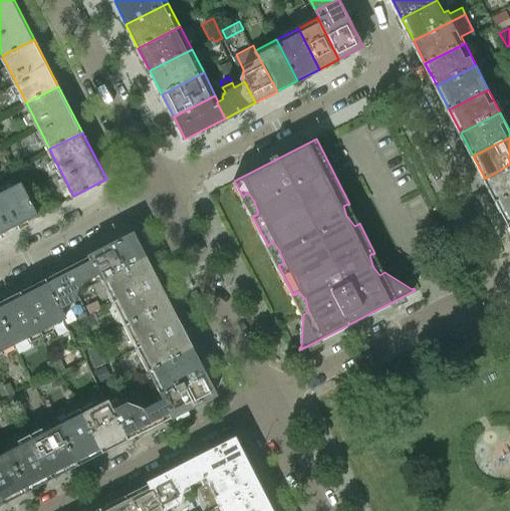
[(509,165),(485,179),(496,202),(509,194),(509,165)]
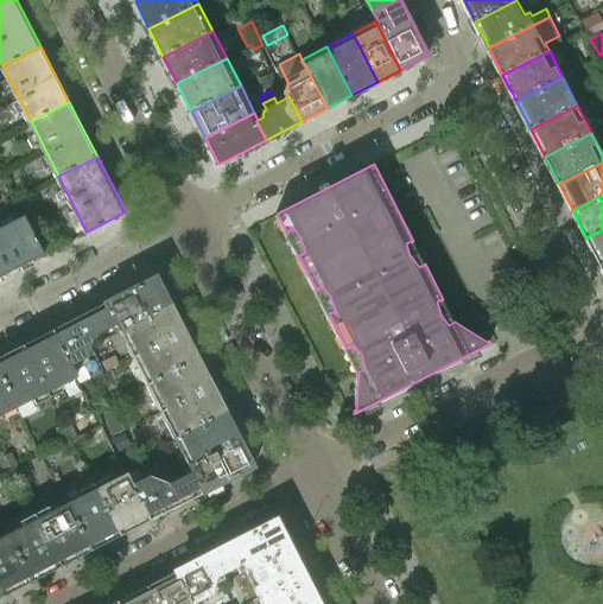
[(26,215),(0,227),(0,275),(45,253),(26,215)]
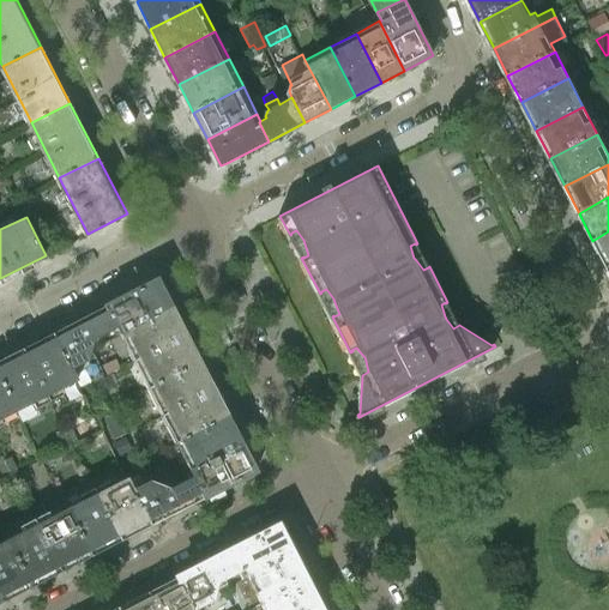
[(608,231),(592,241),(606,266),(608,265),(608,231)]
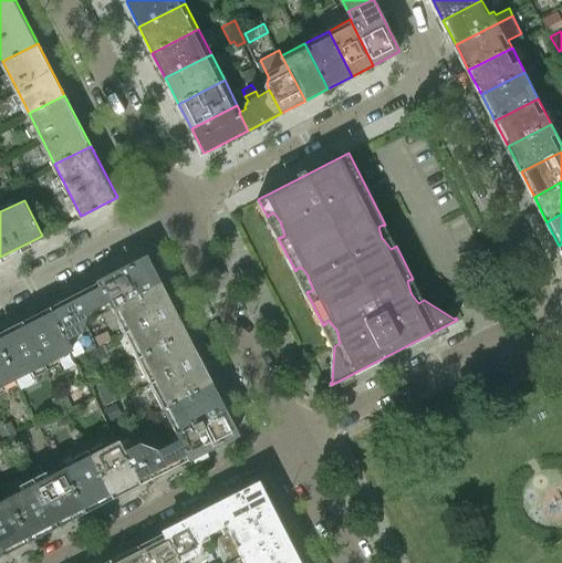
[(147,257),(100,280),(110,299),(108,300),(112,306),(160,281),(147,257)]
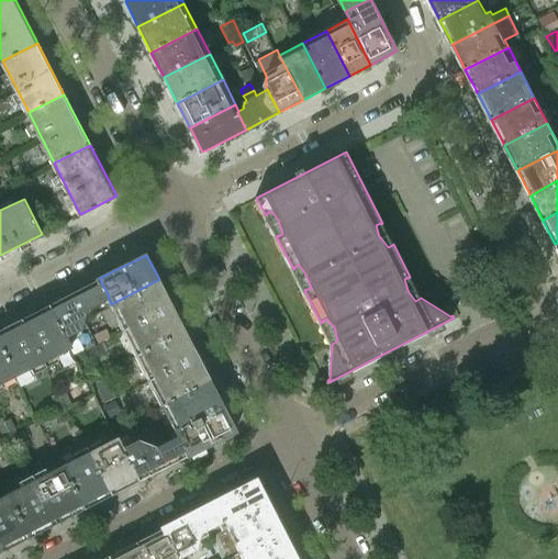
[(89,306),(108,298),(109,297),(99,278),(51,303),(73,346),(76,353),(87,347),(80,334),(79,334),(77,330),(80,328),(89,306)]
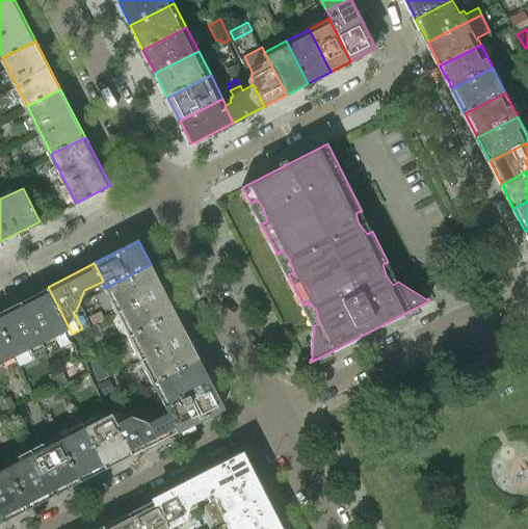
[(151,264),(105,288),(117,312),(163,288),(151,264)]
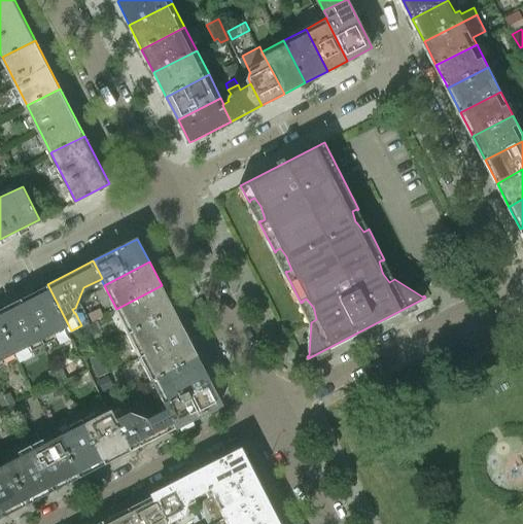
[(68,324),(47,284),(21,299),(41,338),(68,324)]
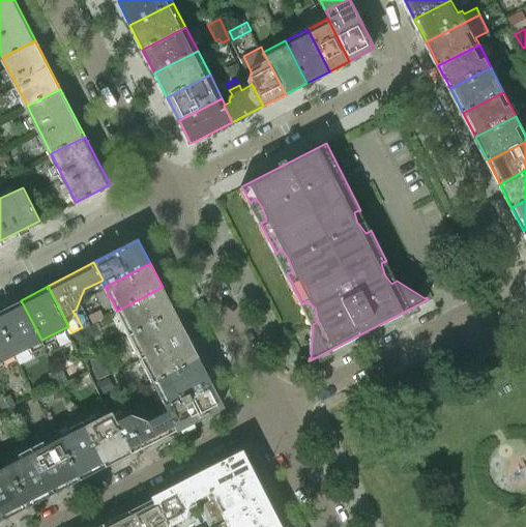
[(163,287),(117,311),(128,333),(174,311),(163,287)]
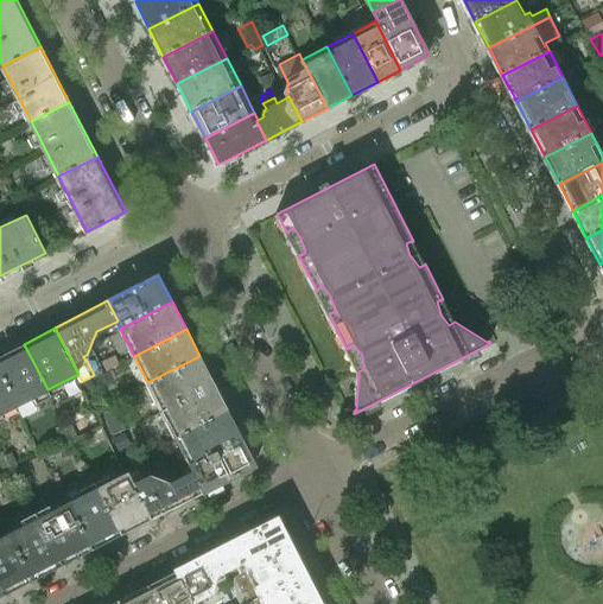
[(24,344),(0,355),(0,369),(18,405),(48,389),(24,344)]
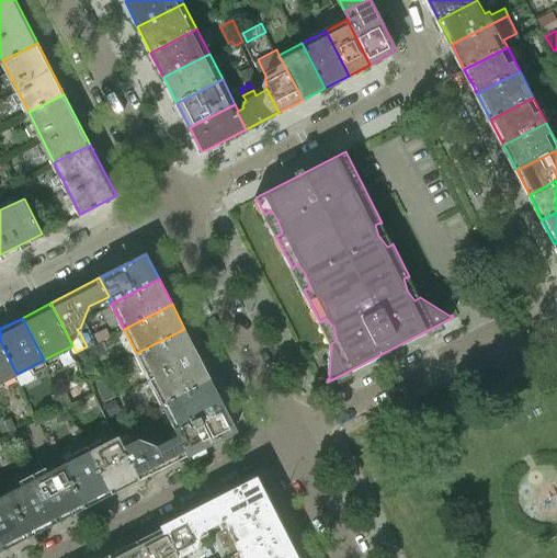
[(184,329),(136,353),(149,378),(197,354),(184,329)]
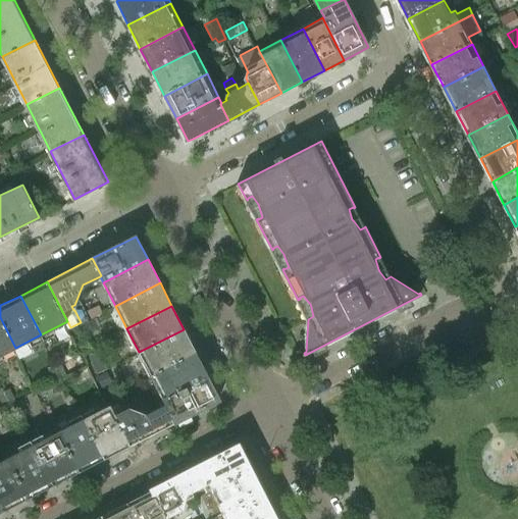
[(91,329),(102,323),(99,315),(87,321),(91,329)]
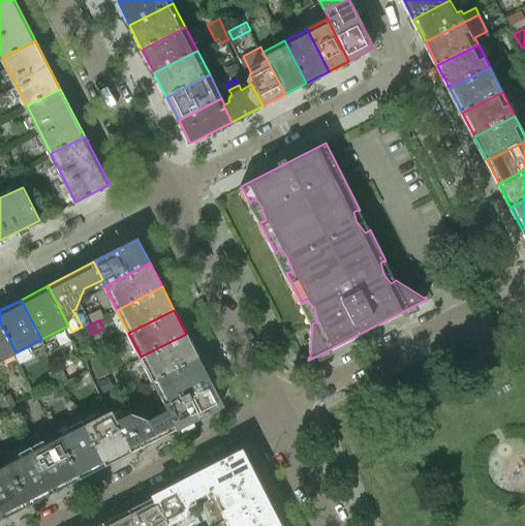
[(0,321),(0,360),(16,352),(0,321)]
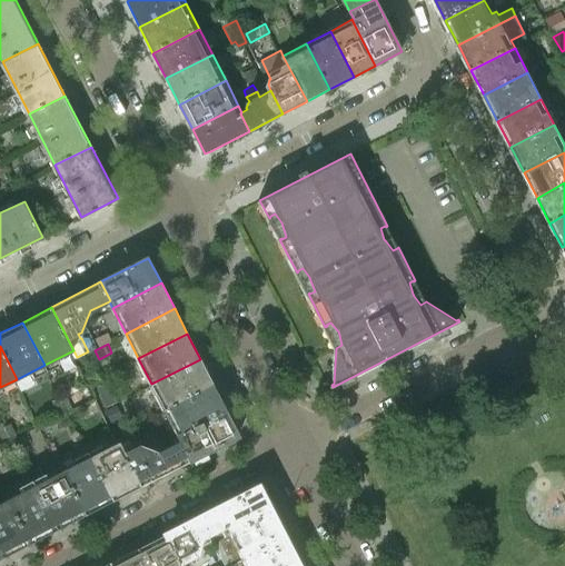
[(200,359),(151,384),(165,409),(214,385),(200,359)]
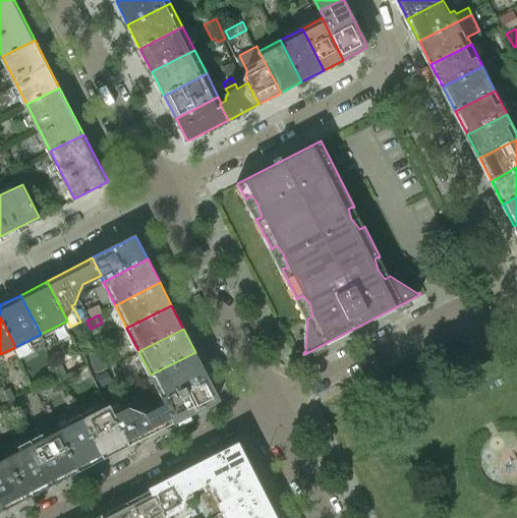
[(195,352),(151,375),(162,398),(207,375),(195,352)]
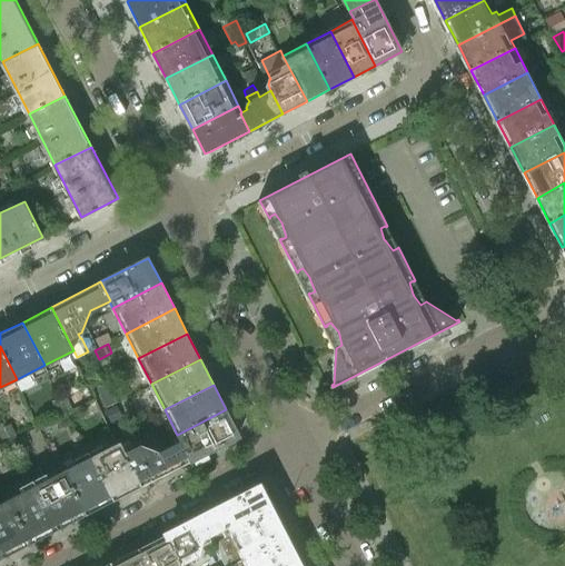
[(76,406),(69,391),(55,399),(62,414),(76,406)]
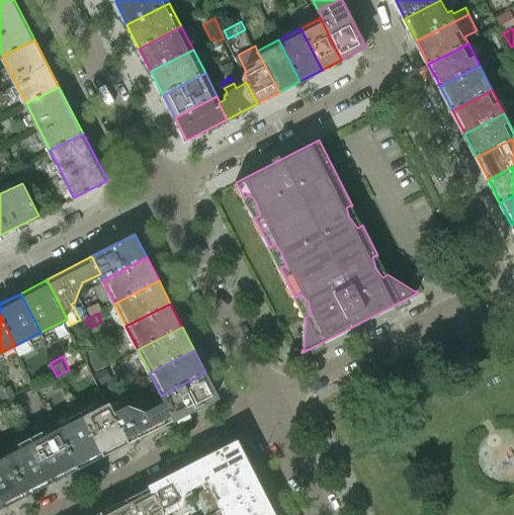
[(62,384),(78,376),(74,368),(58,376),(62,384)]
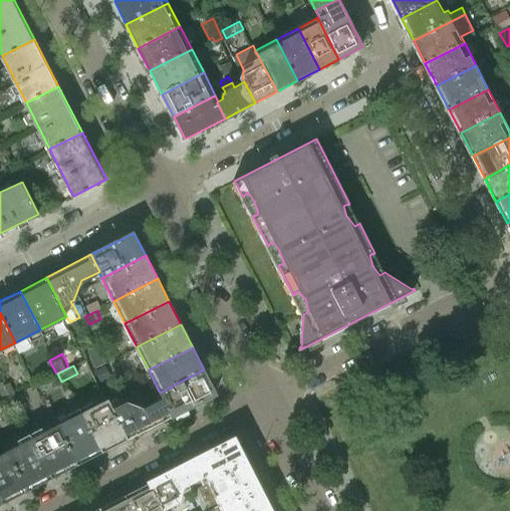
[(204,369),(160,393),(163,398),(164,397),(174,416),(216,394),(204,369)]
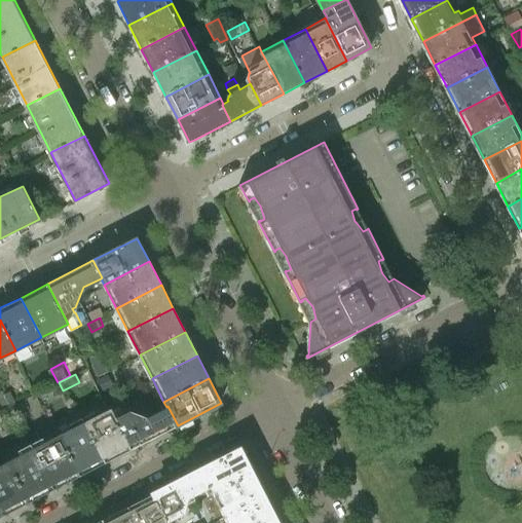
[(123,408),(113,413),(132,449),(178,425),(168,406),(166,407),(146,417),(129,410),(125,412),(123,408)]
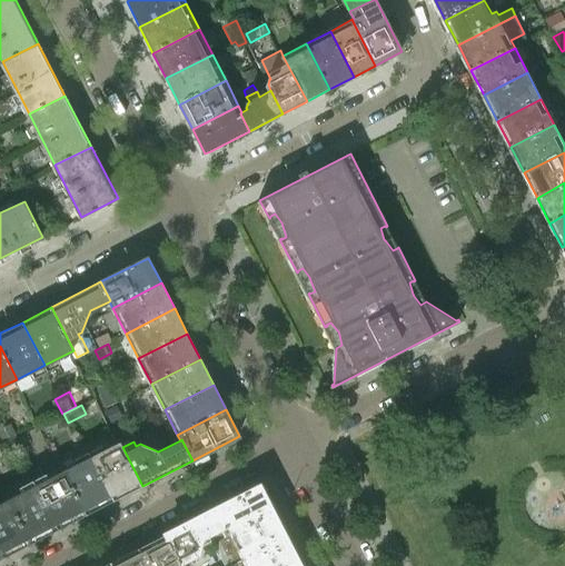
[(120,442),(92,456),(115,500),(142,486),(122,447),(120,442)]
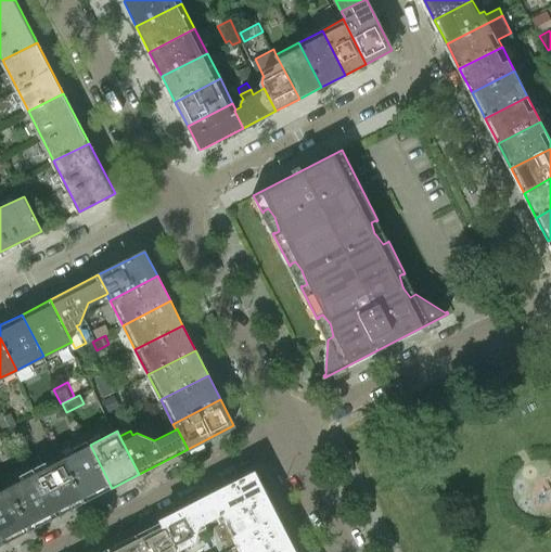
[(90,445),(63,459),(85,501),(112,488),(90,445)]
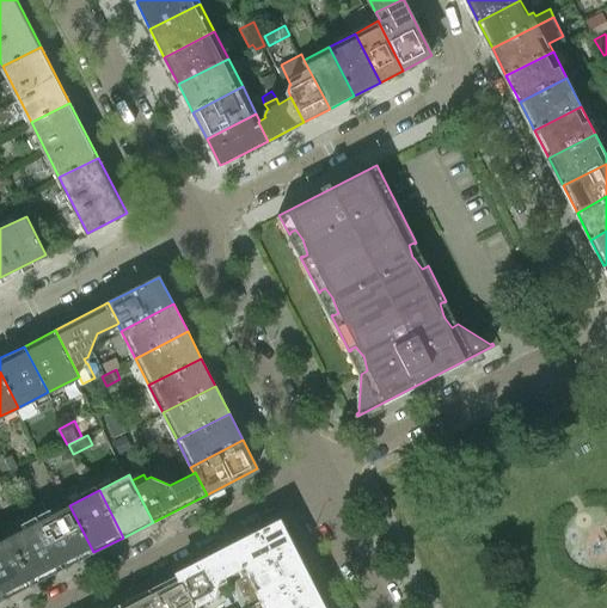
[(69,505),(40,521),(65,567),(93,552),(69,505)]
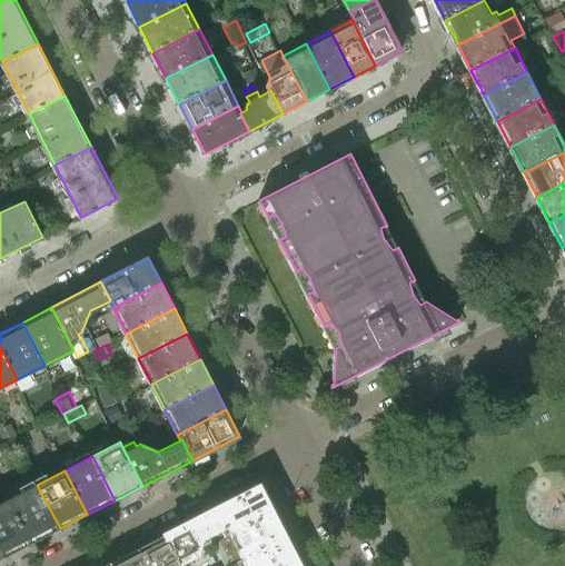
[(216,507),(227,528),(230,535),(278,510),(264,483),(216,507)]
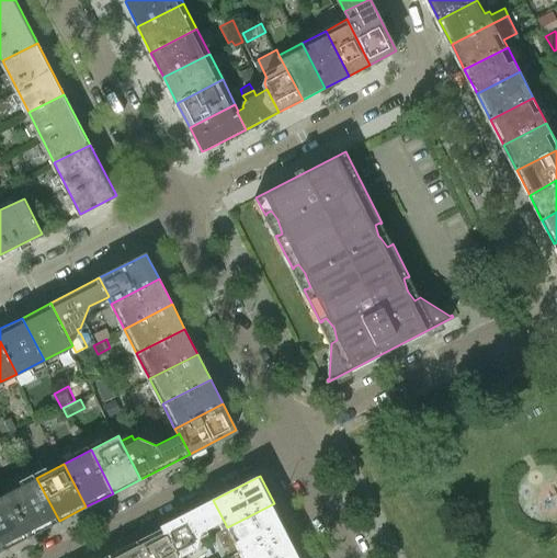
[(36,478),(9,492),(32,535),(59,521),(36,478)]
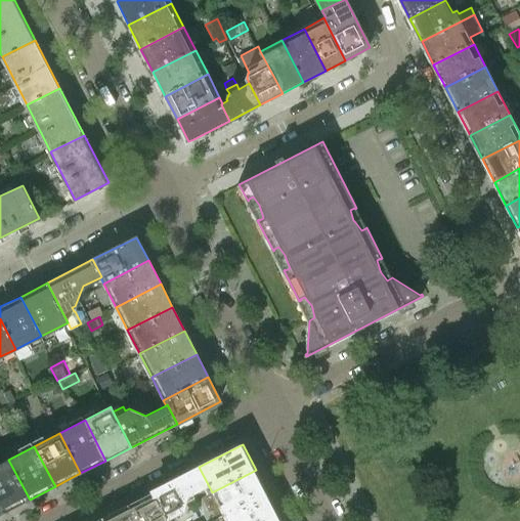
[(8,460),(0,463),(0,505),(4,512),(30,500),(8,460)]
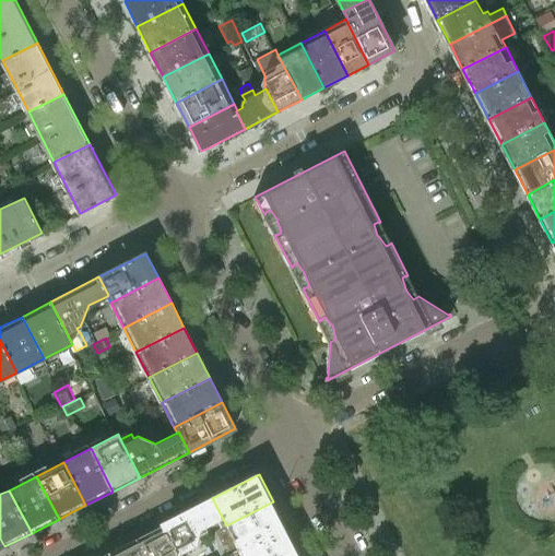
[(203,529),(210,525),(223,519),(212,498),(162,524),(178,555),(196,546),(199,531),(203,529)]
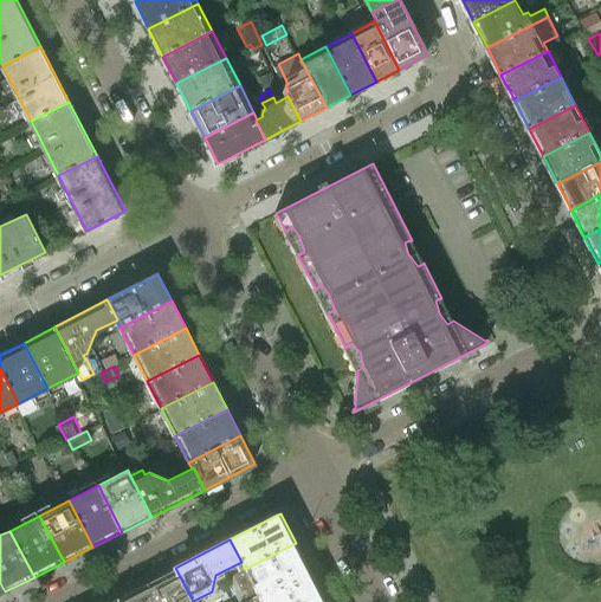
[(296,543),(245,569),(258,594),(309,568),(296,543)]
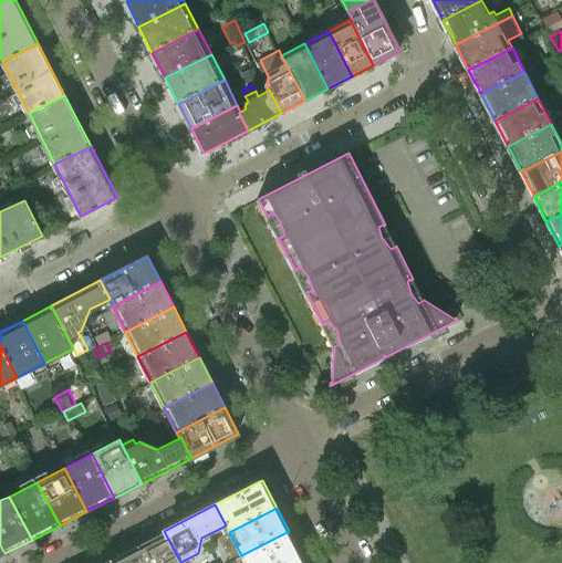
[(164,531),(137,545),(146,562),(180,562),(164,531)]
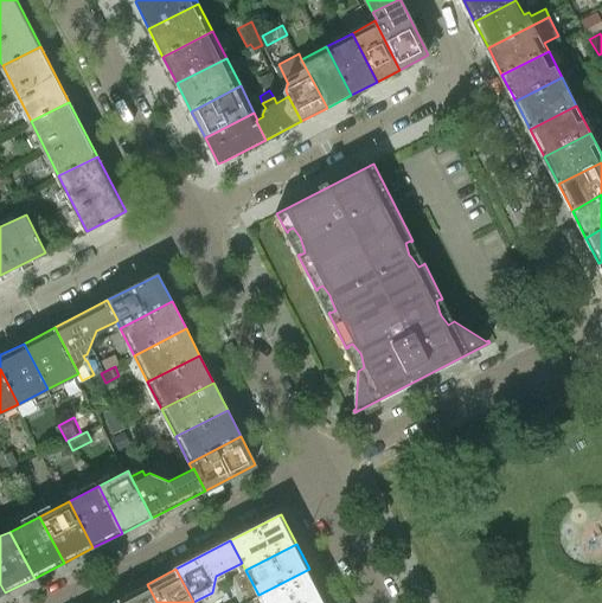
[(309,569),(258,595),(262,602),(307,602),(322,595),(309,569)]
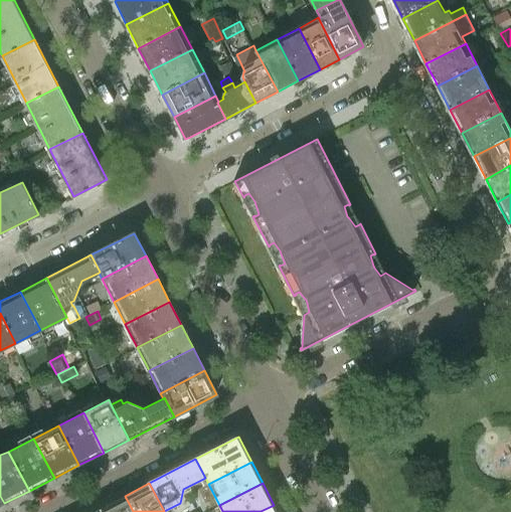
[(133,511),(125,496),(100,508),(102,511),(133,511)]
